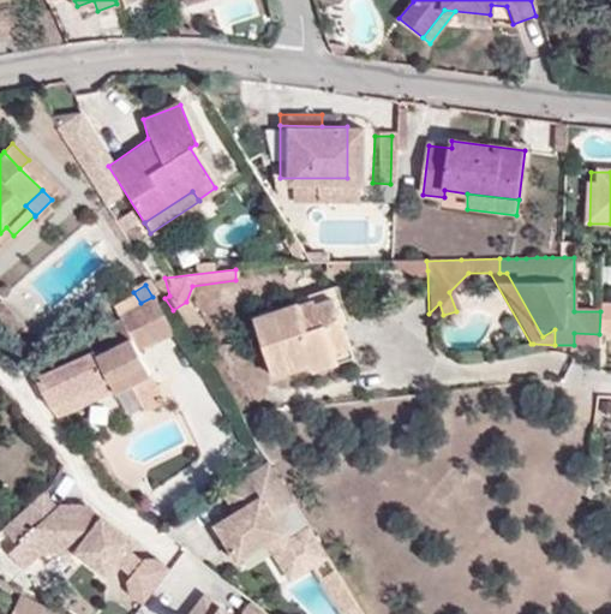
[(328,288),(295,298),(297,303),(299,308),(331,298),(328,288)]
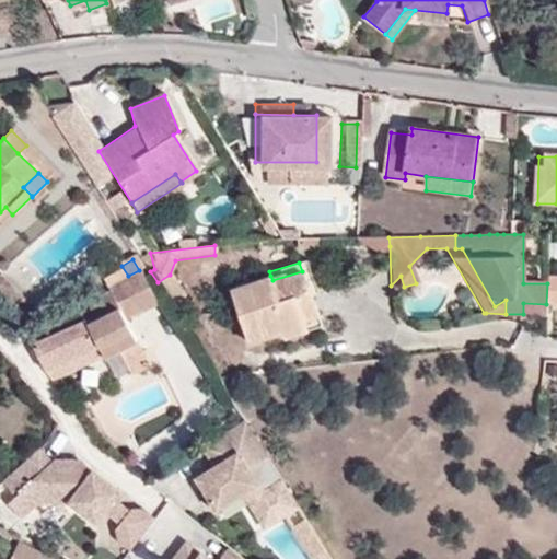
[(282,341),(321,328),(302,271),(273,280),(270,276),(229,289),(247,346),(280,335),(282,341)]
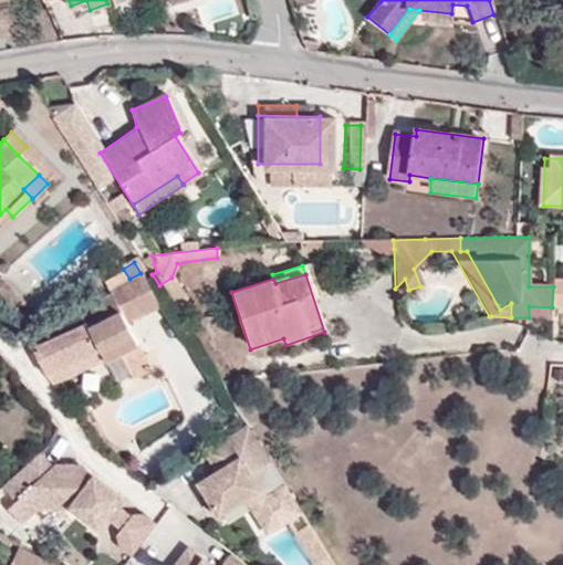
[(85,324),(30,348),(42,375),(98,351),(103,362),(120,355),(137,346),(127,327),(158,309),(139,278),(108,294),(111,299),(87,311),(94,325),(87,328),(85,324)]
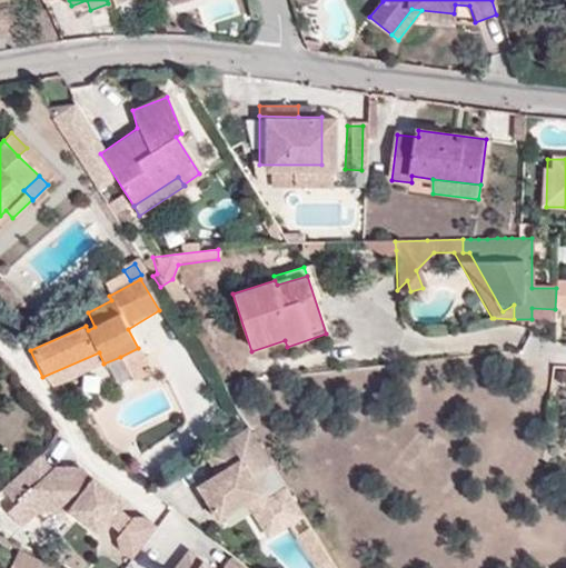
[(179,318),(194,309),(172,279),(160,287),(179,318)]
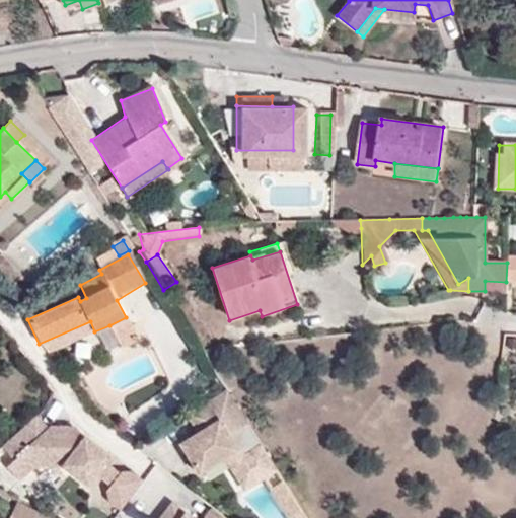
[(362,265),(362,270),(374,266),(371,255),(362,265)]
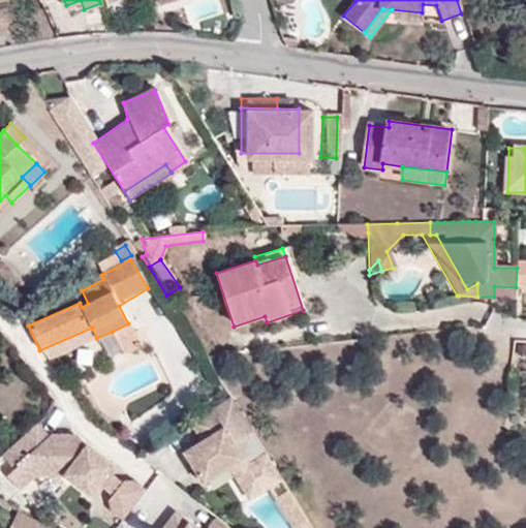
[(516,290),(525,290),(525,260),(517,260),(516,290)]
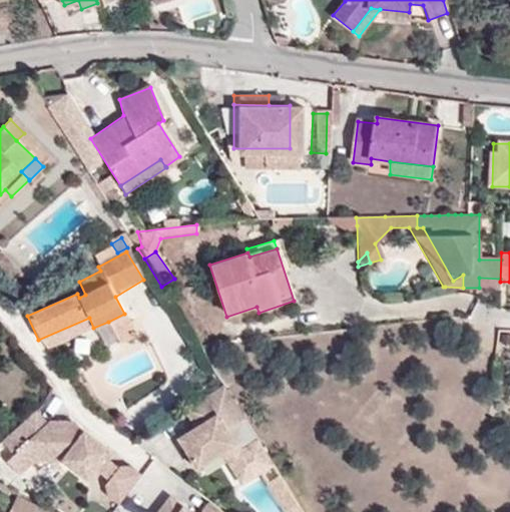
[(479,288),(500,289),(500,279),(479,278),(479,288)]
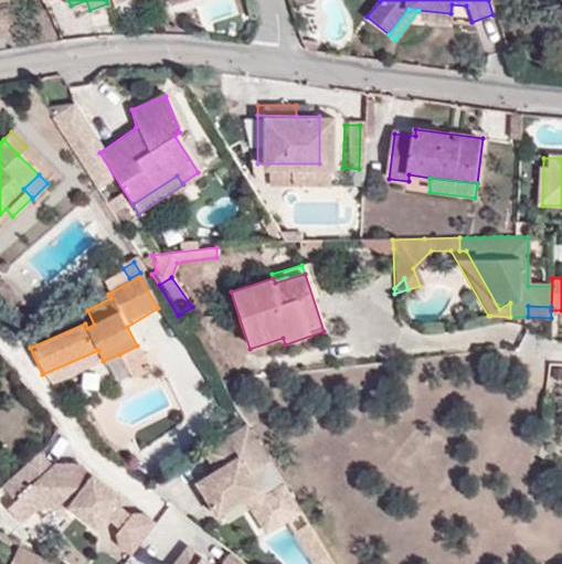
[(131,380),(149,371),(137,346),(119,354),(131,380)]
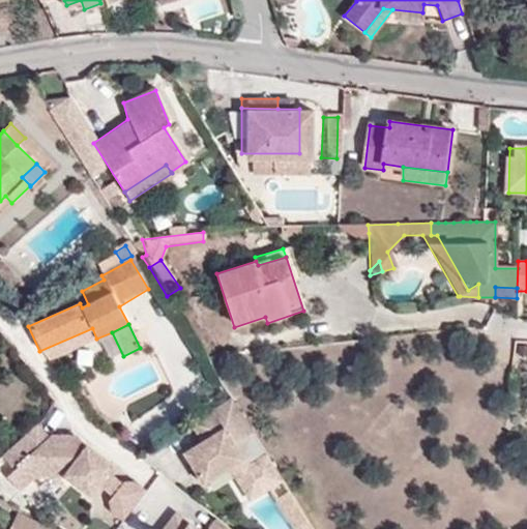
[(39,351),(45,361),(46,360),(96,339),(92,328),(39,351)]
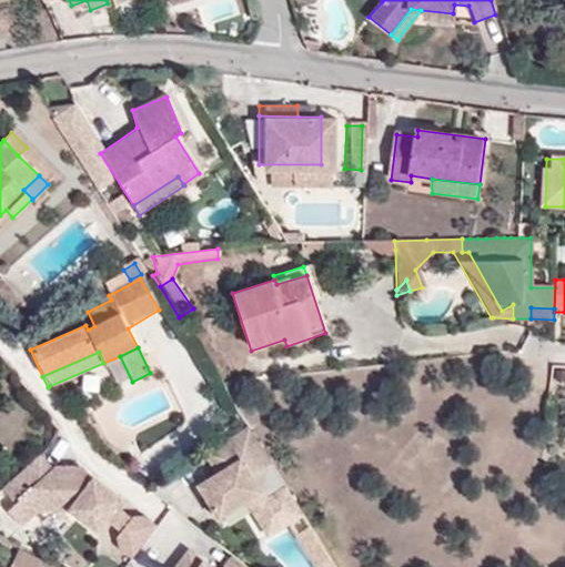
[(251,478),(270,466),(249,431),(205,459),(213,474),(195,486),(215,518),(241,502),(259,528),(265,534),(288,523),(300,516),(283,489),(265,503),(251,478)]
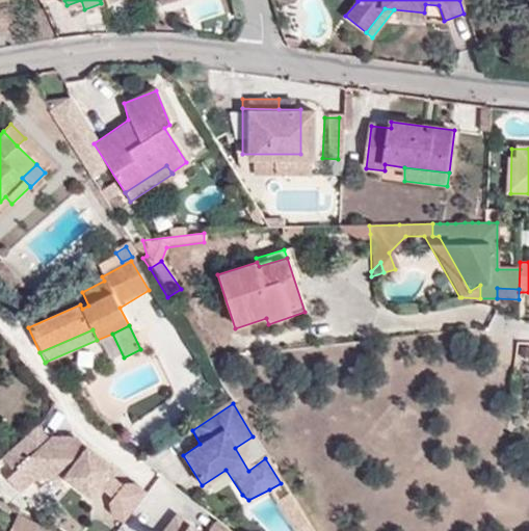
[(74,439),(47,440),(34,428),(0,462),(14,475),(6,483),(20,495),(32,481),(64,479),(90,499),(98,490),(106,496),(109,505),(107,509),(124,523),(146,494),(131,482),(121,486),(109,477),(114,470),(74,439)]
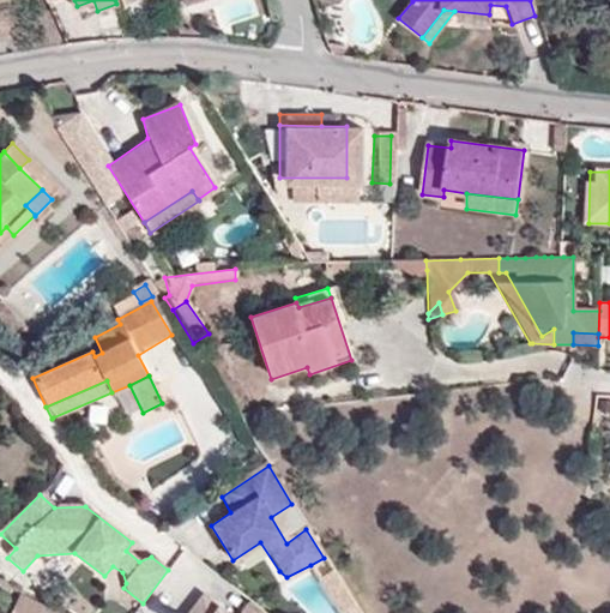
[(310,565),(319,578),(331,571),(324,558),(310,565)]
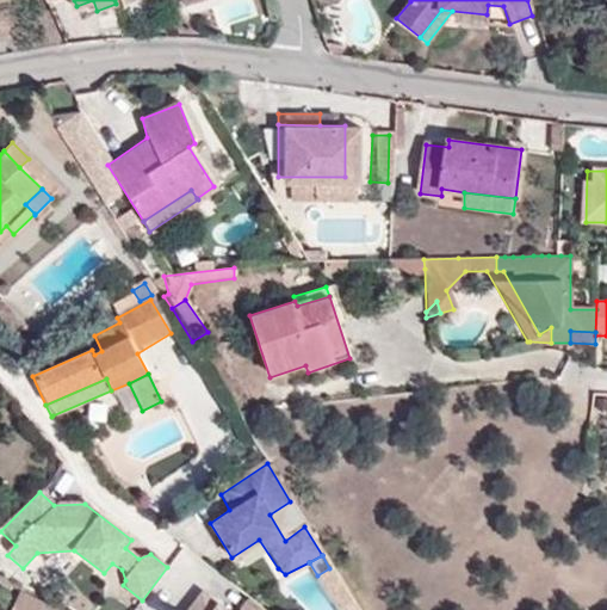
[(353,609),(329,568),(317,575),(339,609),(353,609)]
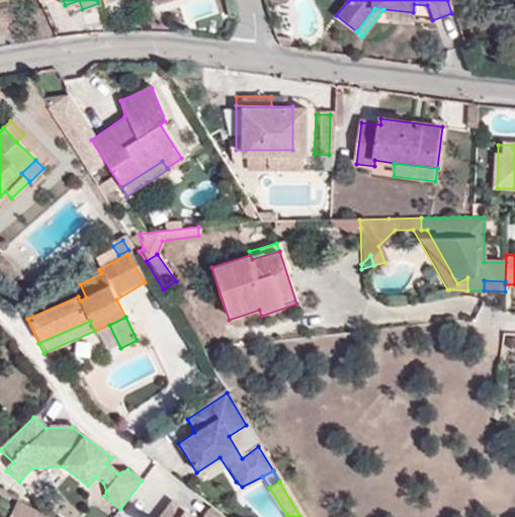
[(104,496),(93,510),(102,516),(114,516),(120,509),(104,496)]
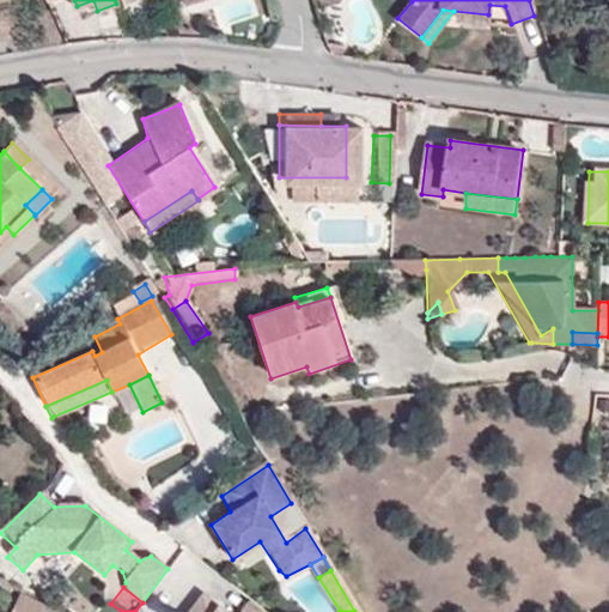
[(194,611),(202,600),(195,595),(184,610),(187,611),(194,611)]
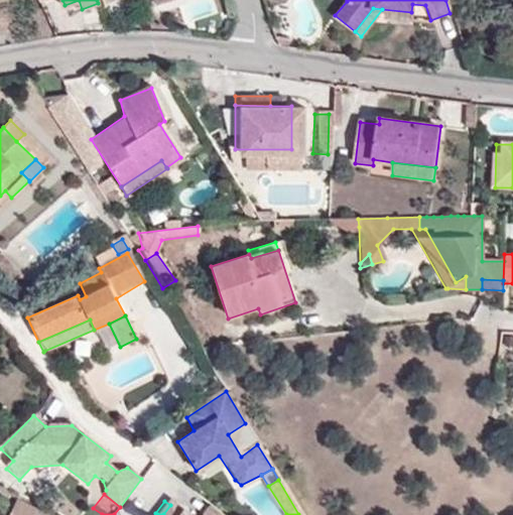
[(36,514),(15,504),(9,514),(36,514)]
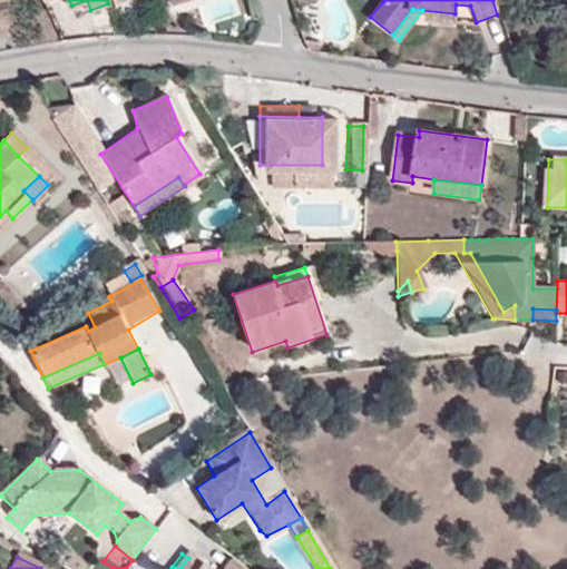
[(238,568),(225,559),(218,568),(203,568),(188,558),(181,568),(174,568),(172,567),(169,568),(238,568)]
